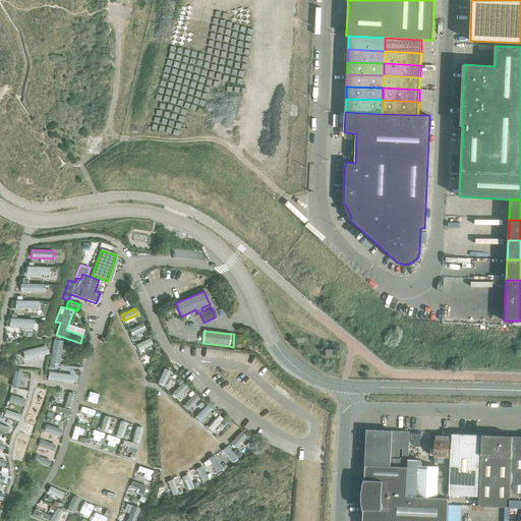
[(138,349),(152,343),(150,338),(136,345),(138,349)]
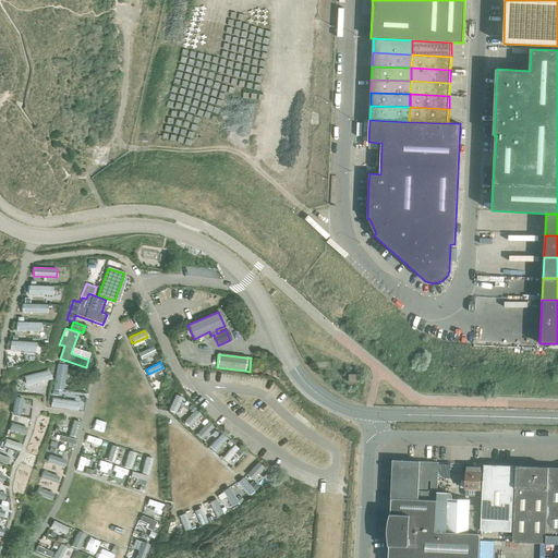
[(55,389),(63,389),(65,364),(57,363),(55,389)]
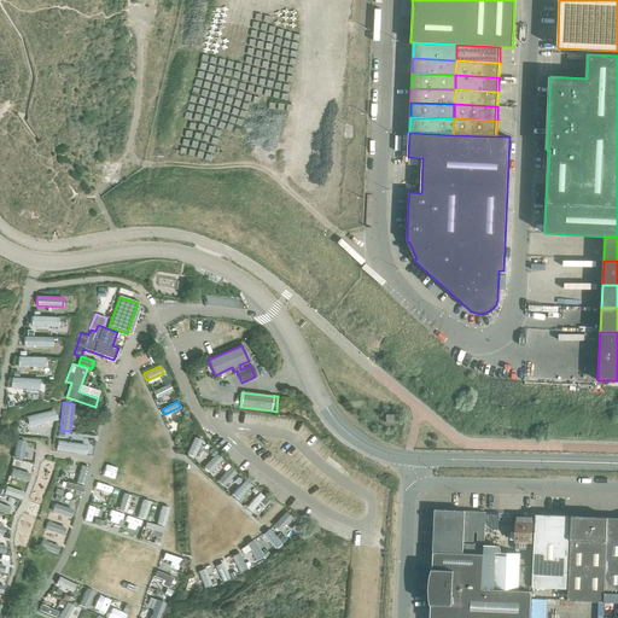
[(27,415),(29,426),(57,419),(53,409),(27,415)]
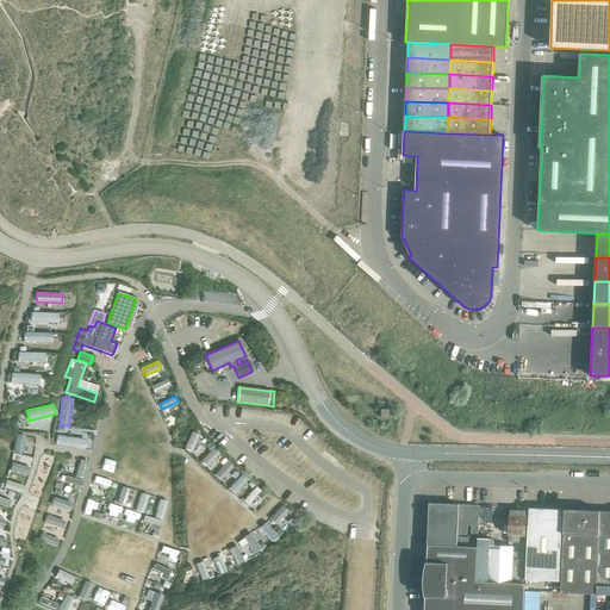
[(185,447),(192,450),(200,434),(192,430),(185,447)]
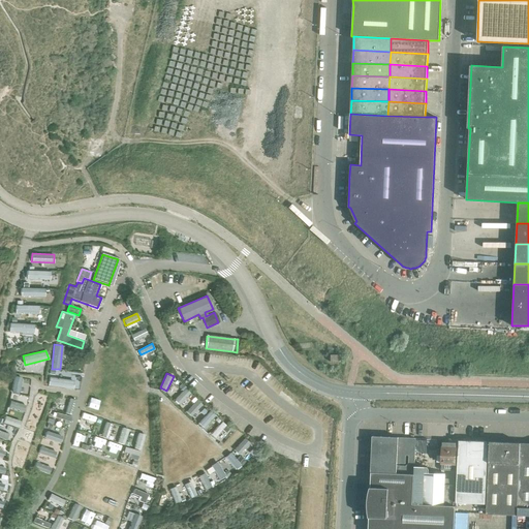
[(49,384),(79,389),(81,375),(72,374),(71,379),(50,376),(49,384)]
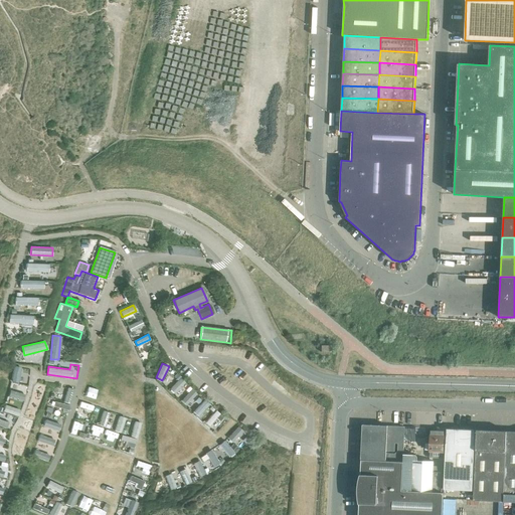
[(8,397),(23,399),(25,393),(10,390),(8,397)]
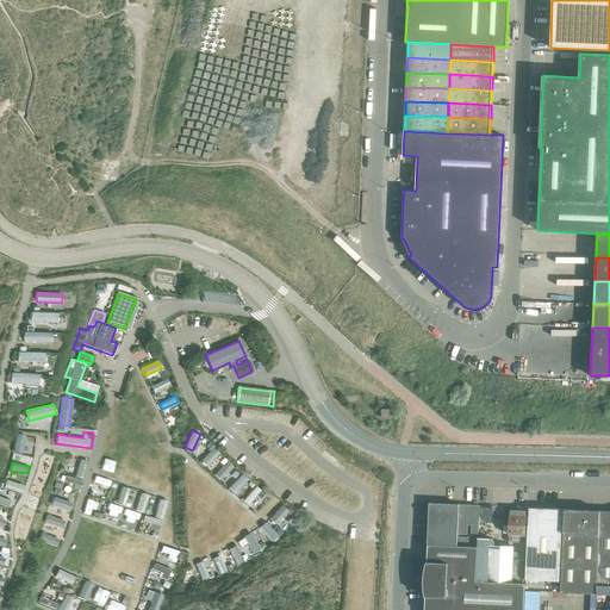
[(215,474),(221,479),(231,468),(225,462),(215,474)]
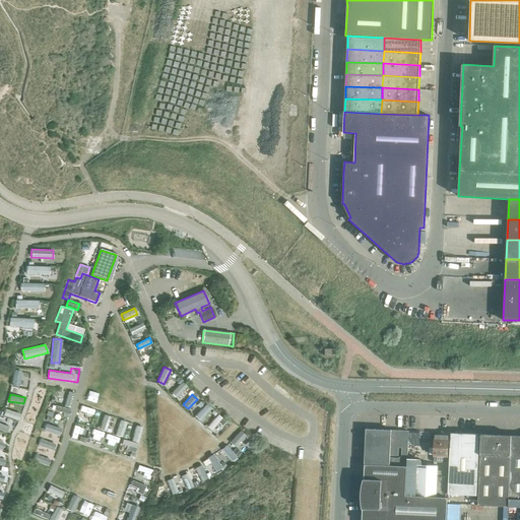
[(200,420),(211,408),(206,403),(195,415),(200,420)]
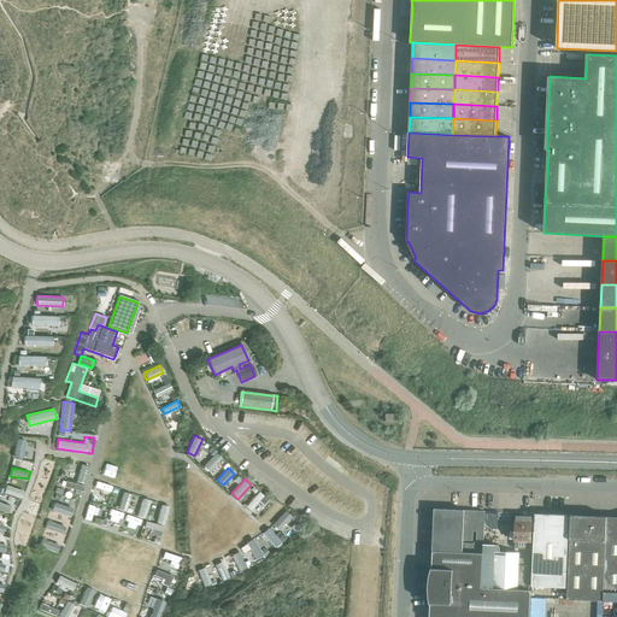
[(6,485),(4,493),(22,498),(24,489),(6,485)]
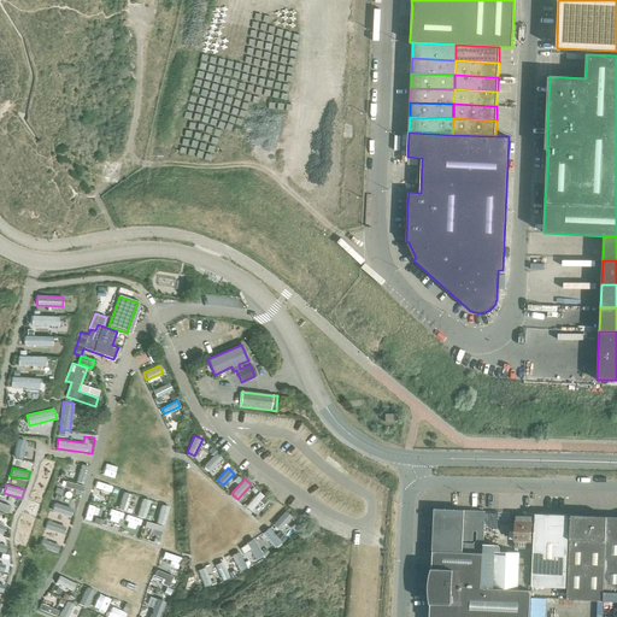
[(125,511),(131,494),(124,491),(118,507),(125,511)]
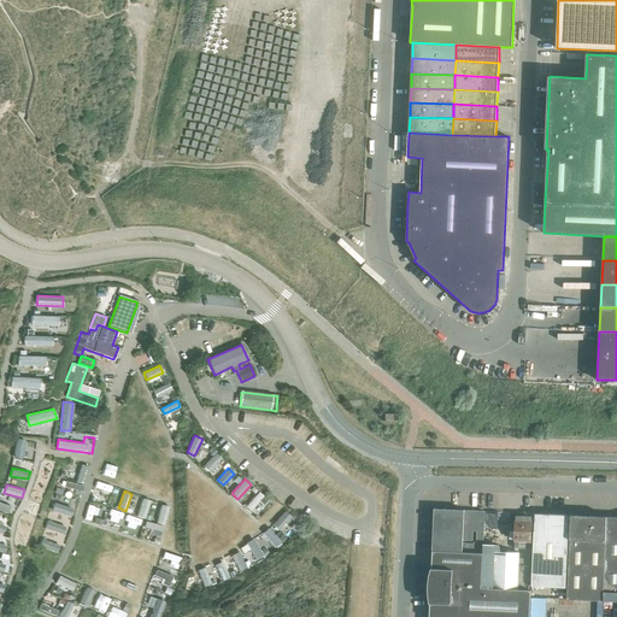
[(136,516),(146,518),(151,500),(142,498),(136,516)]
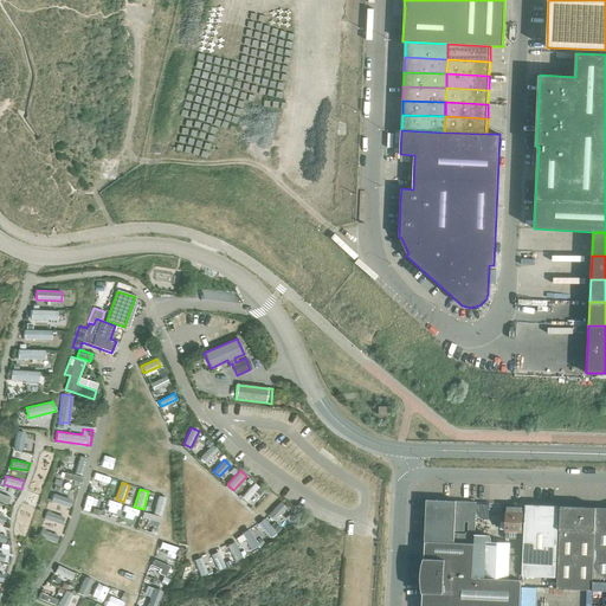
[(53,492),(50,500),(68,507),(70,498),(53,492)]
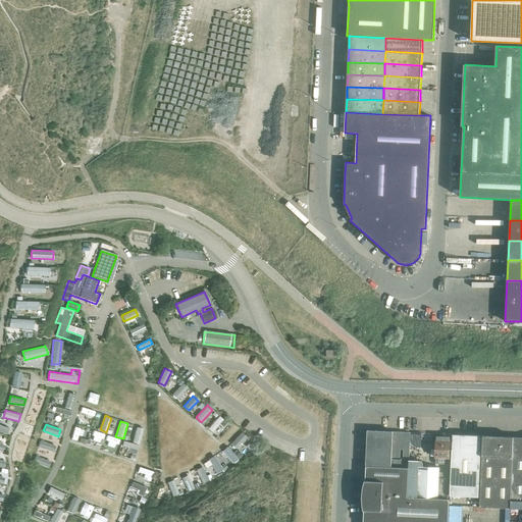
[(89,438),(98,441),(101,432),(92,429),(89,438)]
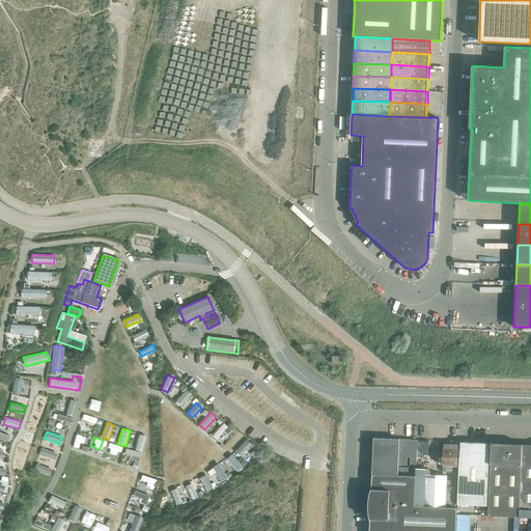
[(372,474),(416,476),(416,469),(418,440),(373,438),(372,474)]
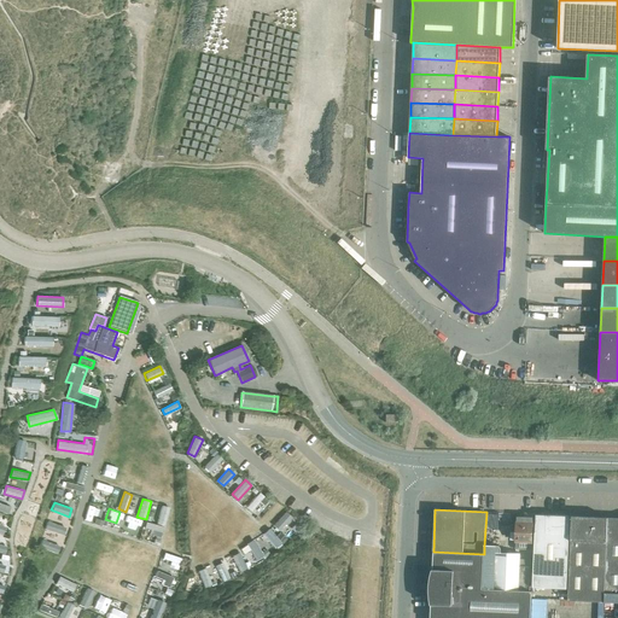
[(285,511),(273,525),(280,531),(292,517),(285,511)]
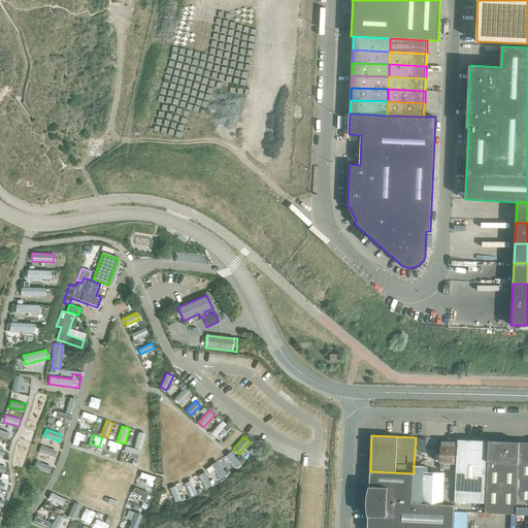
[(425,450),(426,438),(416,438),(416,450),(425,450)]
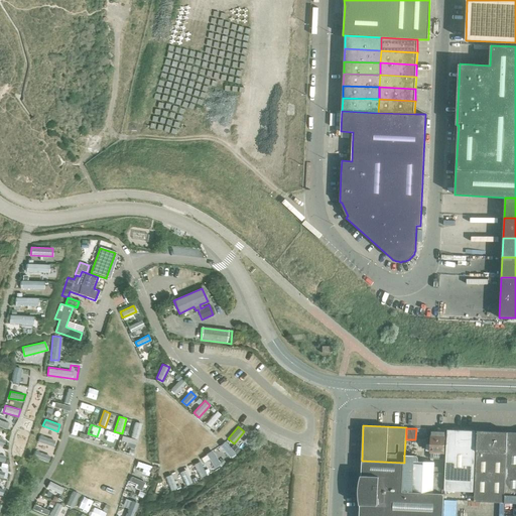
[(445,429),(438,428),(438,431),(431,431),(430,452),(444,453),(445,429)]
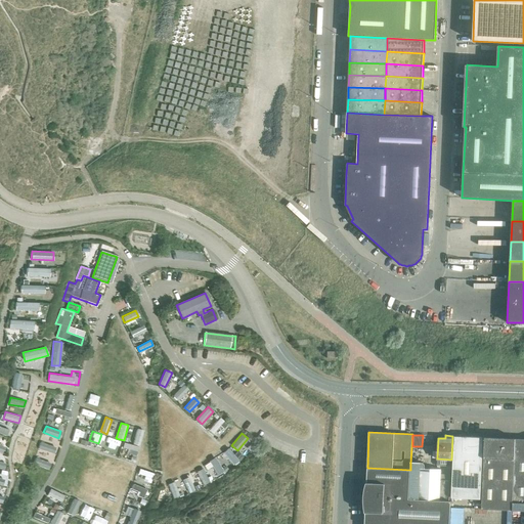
[(483,437),(454,436),(451,497),(475,498),(475,501),(480,501),(483,437)]
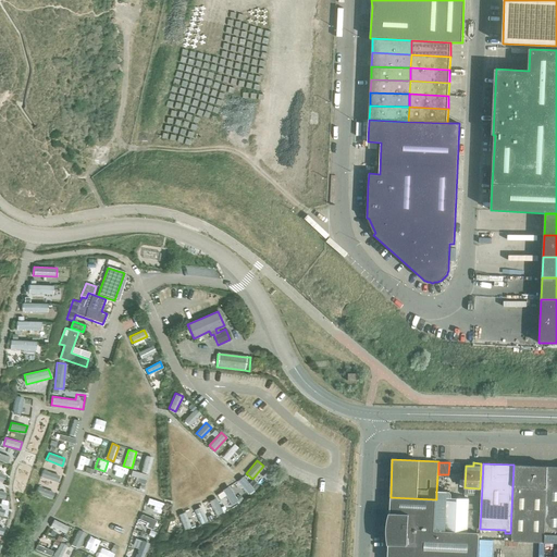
[(123,477),(125,468),(114,465),(112,474),(123,477)]
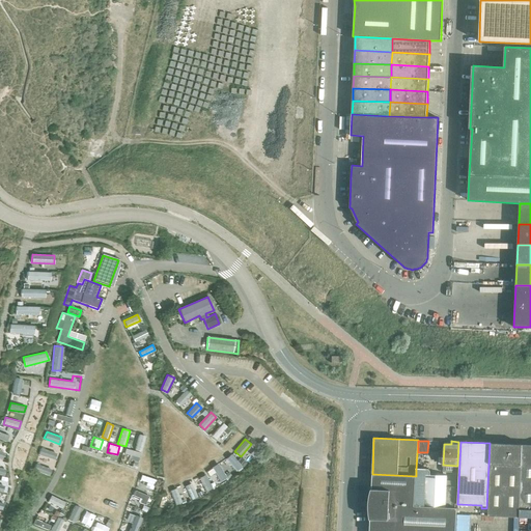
[(523,444),(492,443),(488,515),(520,516),(523,444)]
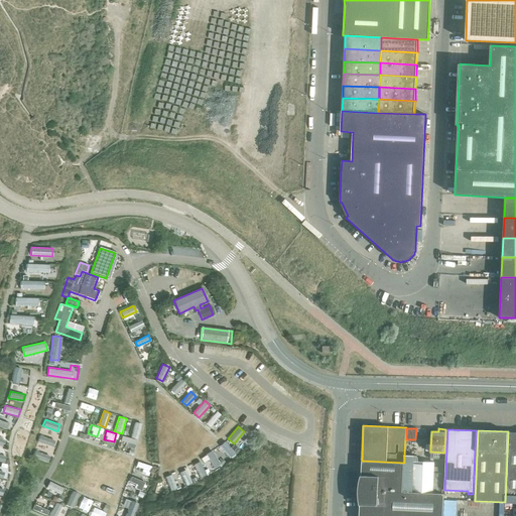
[(515,431),(508,431),(505,502),(515,502),(515,431)]
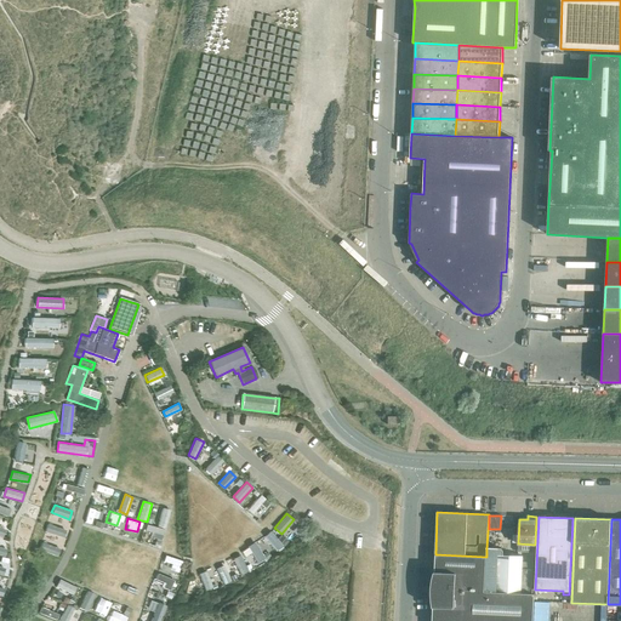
[(45,531),(63,536),(64,529),(47,524),(45,531)]
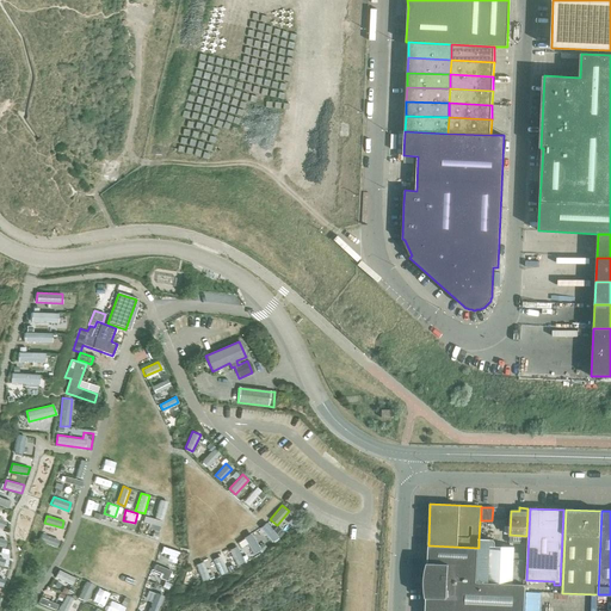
[(56,548),(60,541),(42,532),(38,539),(56,548)]
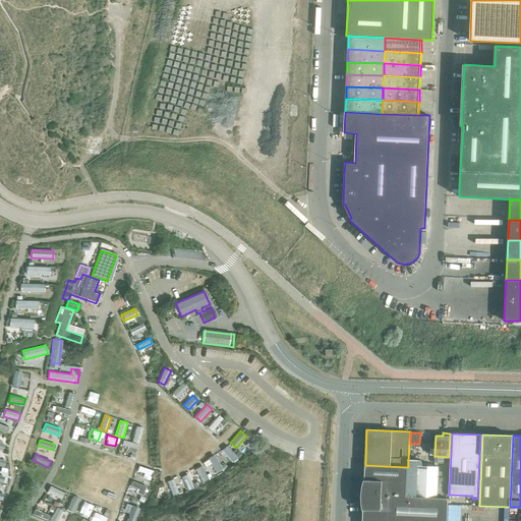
[(215,455),(210,457),(216,471),(221,468),(215,455)]
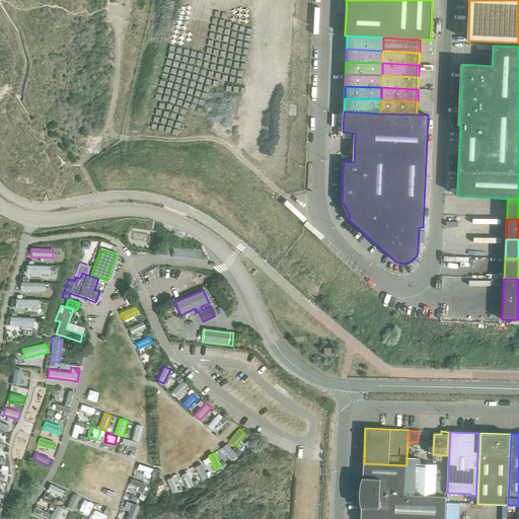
[(0,478),(6,480),(9,467),(3,465),(5,457),(0,456),(0,462),(1,463),(0,468),(0,478)]
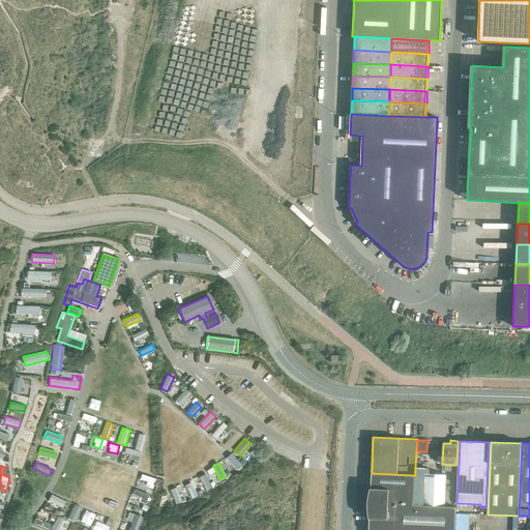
[(415,475),(414,505),(423,505),(454,506),(455,486),(445,486),(446,474),(424,473),(425,468),(415,468),(415,475)]
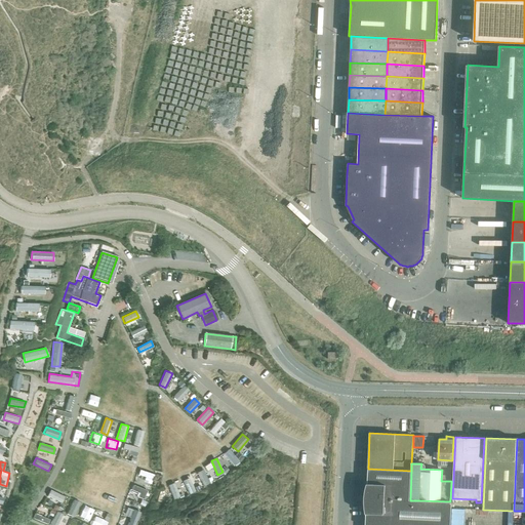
[(151,484),(154,474),(139,469),(137,476),(144,478),(143,481),(151,484)]
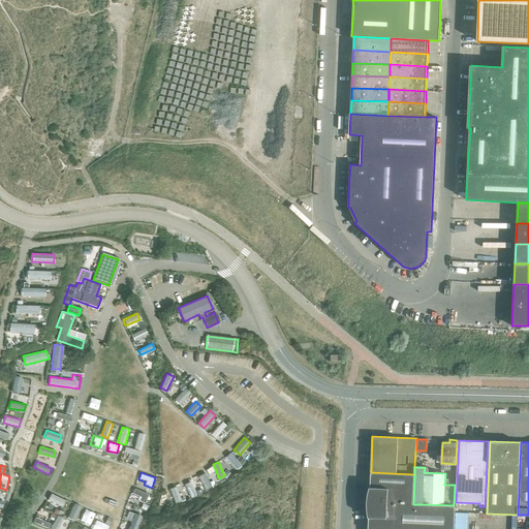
[(368,528),(454,528),(456,505),(454,505),(423,504),(413,504),(414,474),(371,472),(368,528)]
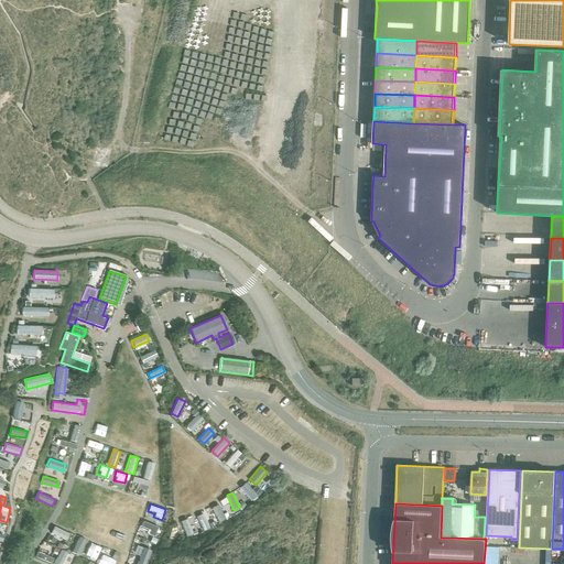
[(40,520),(42,511),(32,509),(30,517),(40,520)]
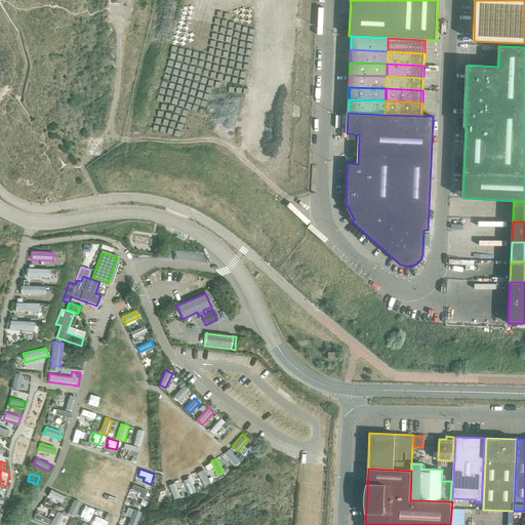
[(88,522),(92,512),(82,508),(77,517),(88,522)]
